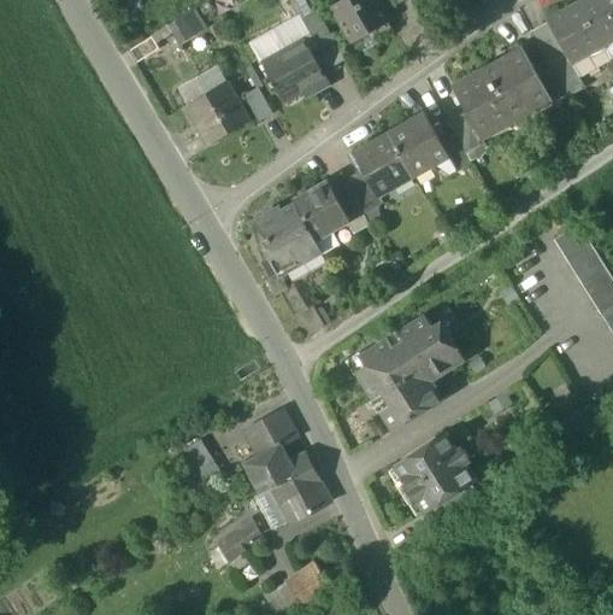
[(287,0),(295,16),(298,15),(299,17),(314,9),(308,0),(287,0)]
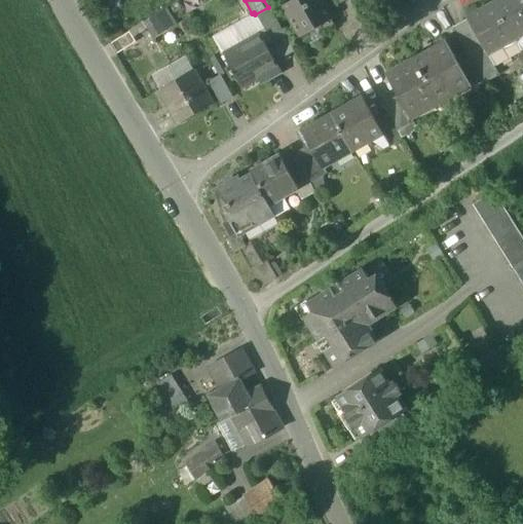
[(323,38),(315,26),(336,14),(330,3),(326,5),(322,0),(288,0),(283,3),(300,35),(303,33),(309,45),(323,38)]
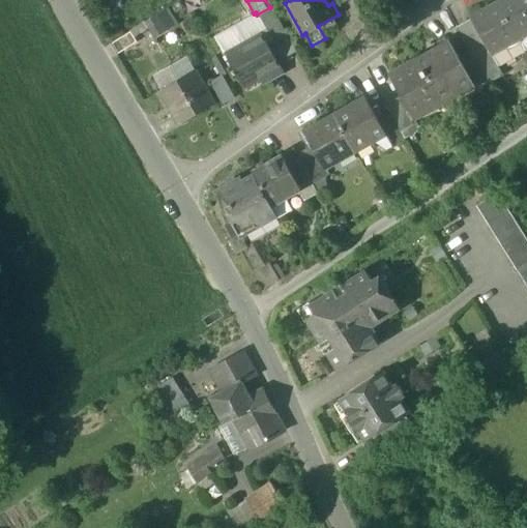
[(485,40),(489,50),(516,34),(497,0),(494,0),(469,13),(485,40)]
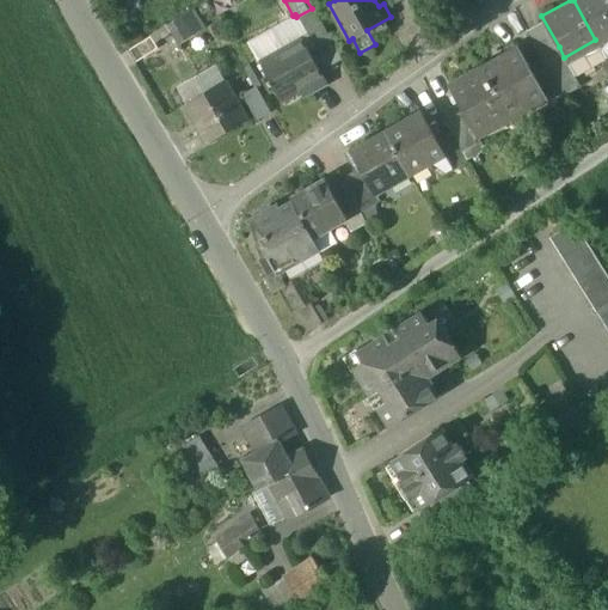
[(573,0),(595,40),(607,32),(607,0),(573,0)]
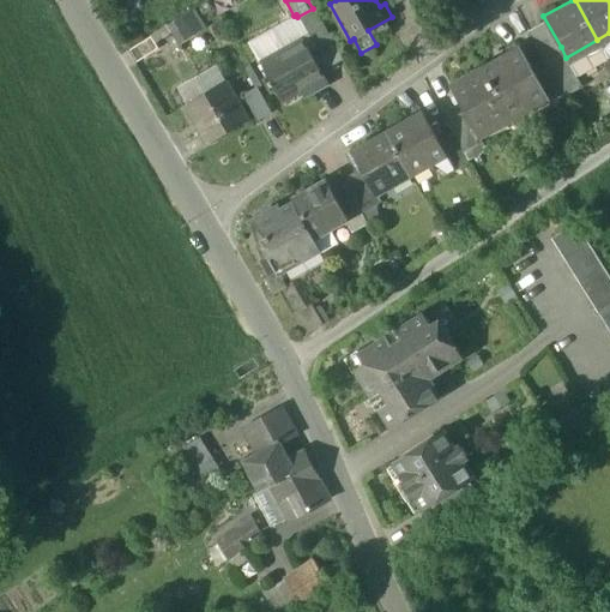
[(188,9),(169,21),(182,39),(200,28),(188,9)]
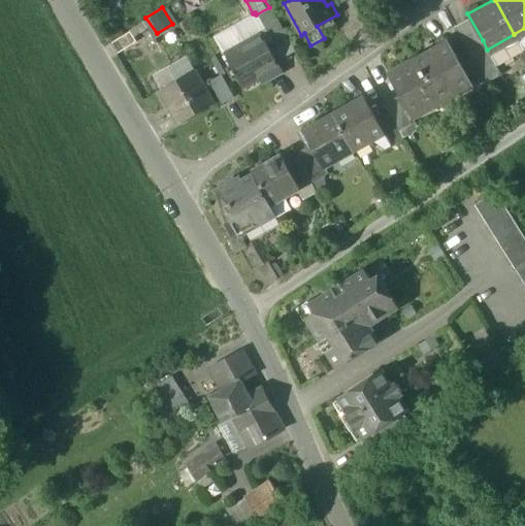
[(269,7),(256,14),(270,40),(284,33),(269,7)]
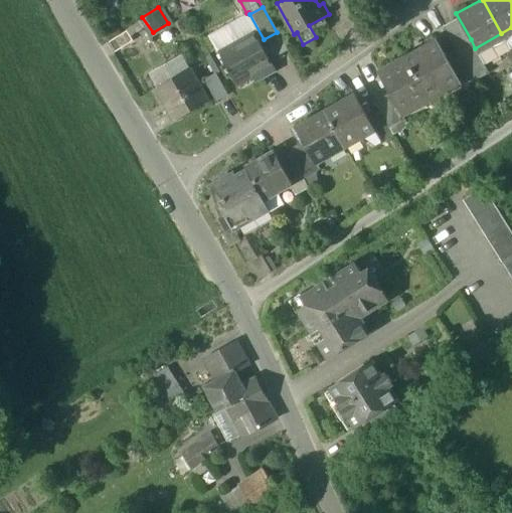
[(207,34),(216,51),(251,31),(259,42),(264,39),(249,14),(248,12),(246,13),(207,34)]
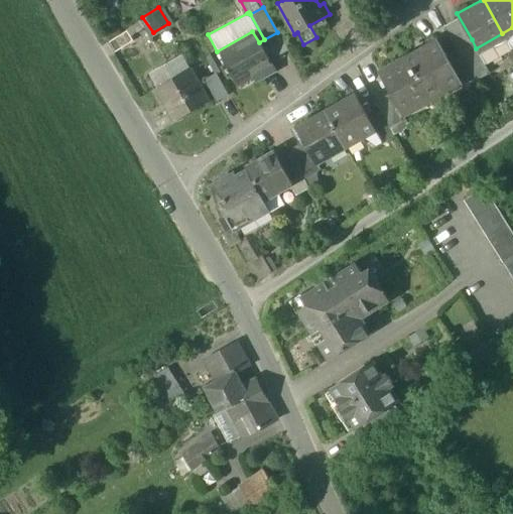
[(440,23),(455,48),(466,43),(452,18),(440,23)]
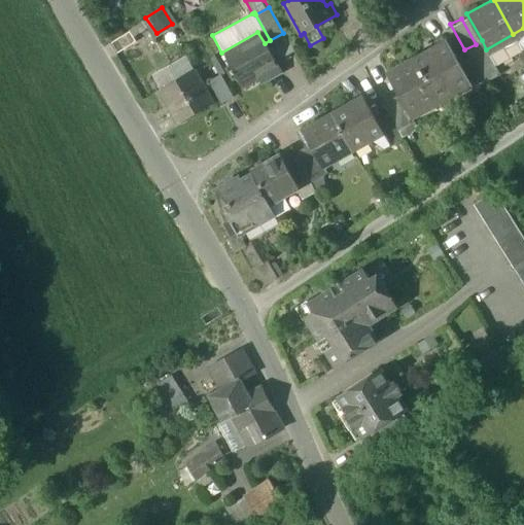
[(523,40),(523,28),(513,34),(518,44),(523,40)]
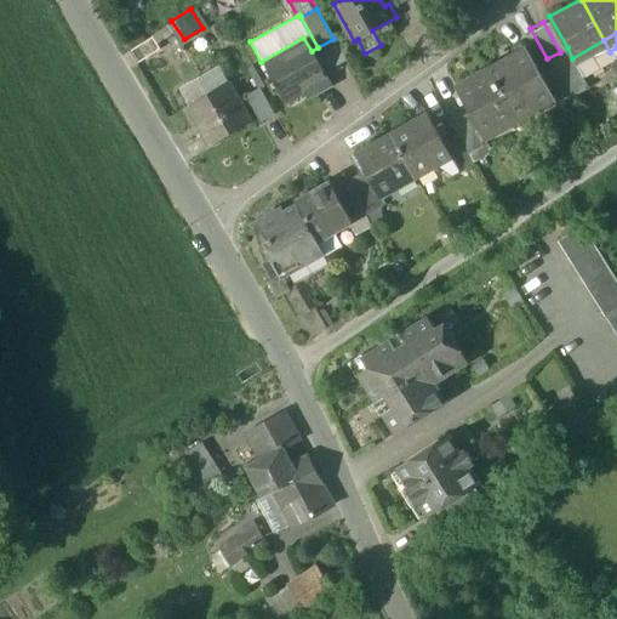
[(149,35),(127,49),(135,61),(156,47),(149,35)]
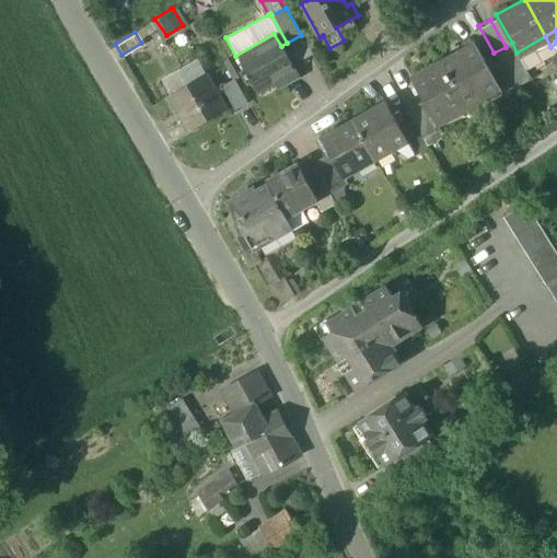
[(275,86),(297,74),(291,64),(281,46),(274,34),(235,56),(244,71),(242,72),(245,77),(247,76),(255,91),(271,81),(275,86)]
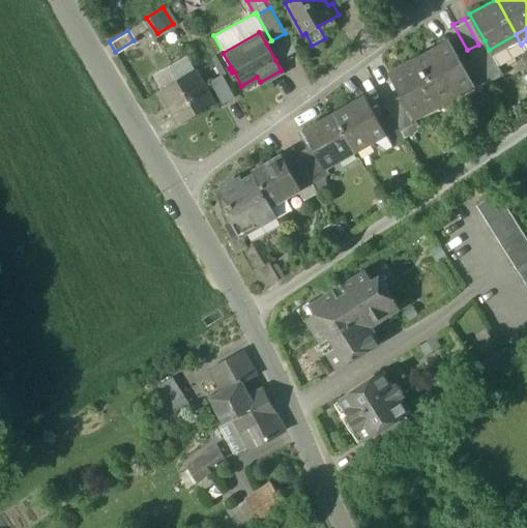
[(266,44),(275,60),(282,57),(275,46),(288,39),(285,33),(271,40),(266,44)]
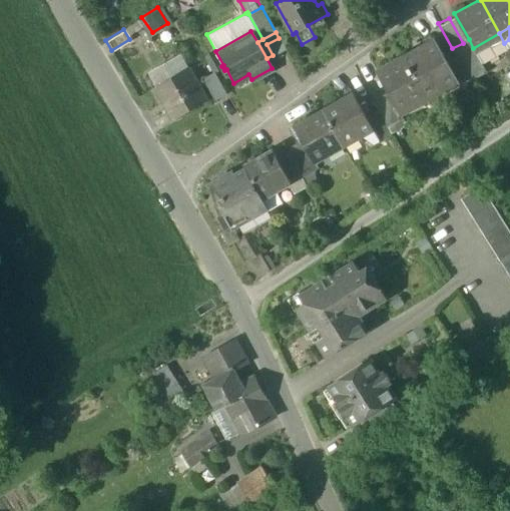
[(504,43),(499,33),(473,48),(479,57),(504,43)]
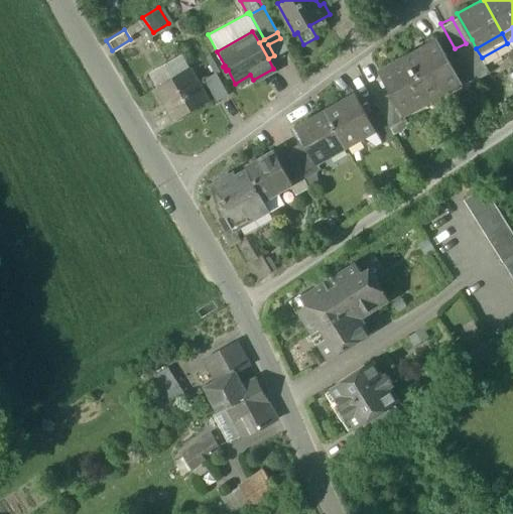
[(437,37),(404,56),(423,92),(426,97),(460,78),(449,59),(437,37)]
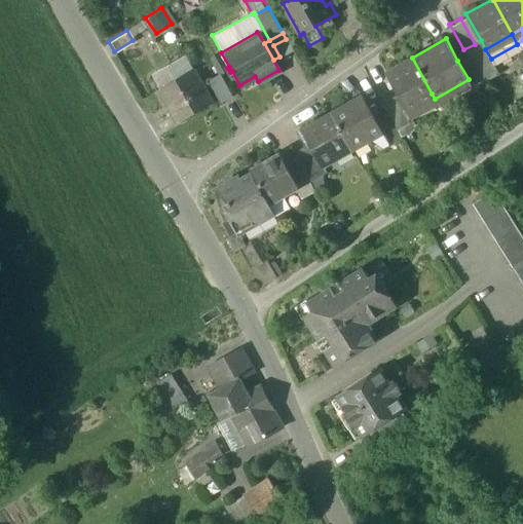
[(481,40),(475,44),(463,49),(467,55),(480,78),(496,69),(491,59),(485,49),(481,40)]
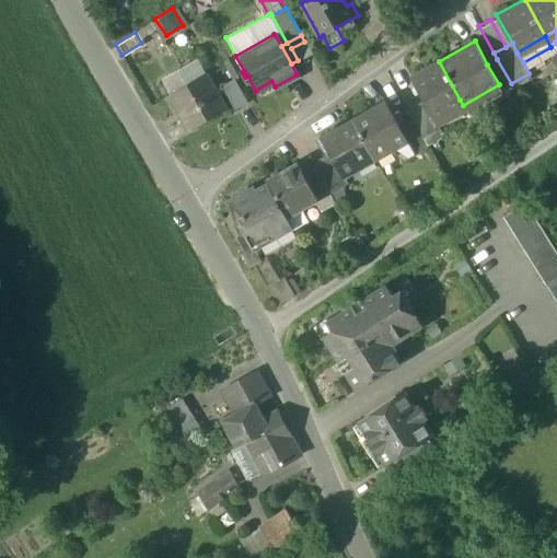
[(161,78),(171,94),(204,74),(194,59),(161,78)]
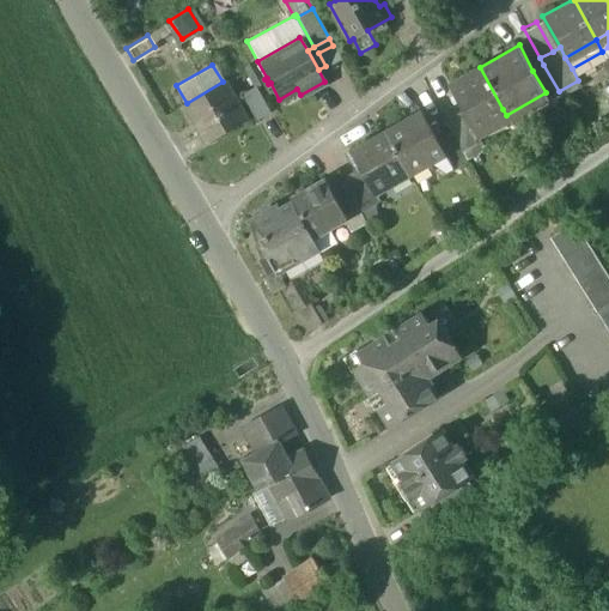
[(548,97),(559,91),(543,65),(533,71),(546,92),(548,97)]
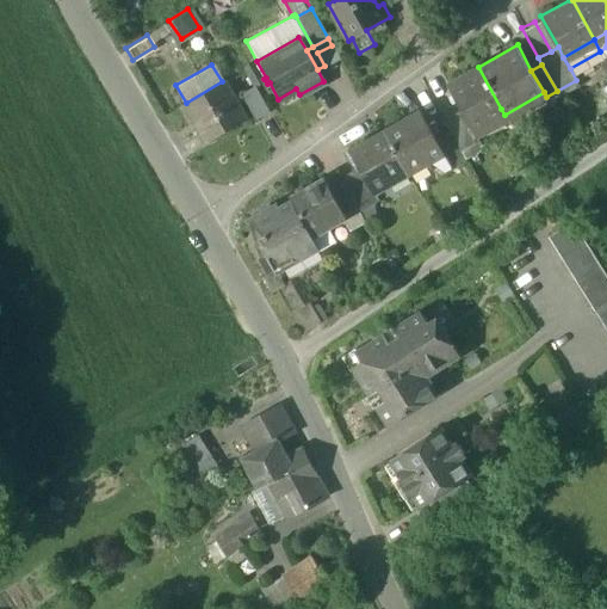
[(470,127),(501,109),(478,67),(447,84),(460,108),(470,127)]
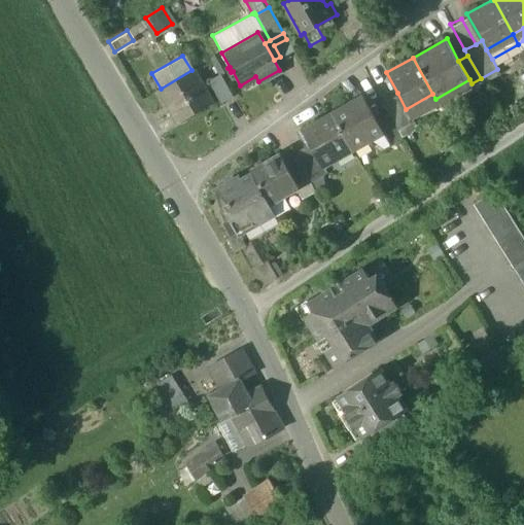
[(161,89),(180,121),(211,103),(191,70),(161,89)]
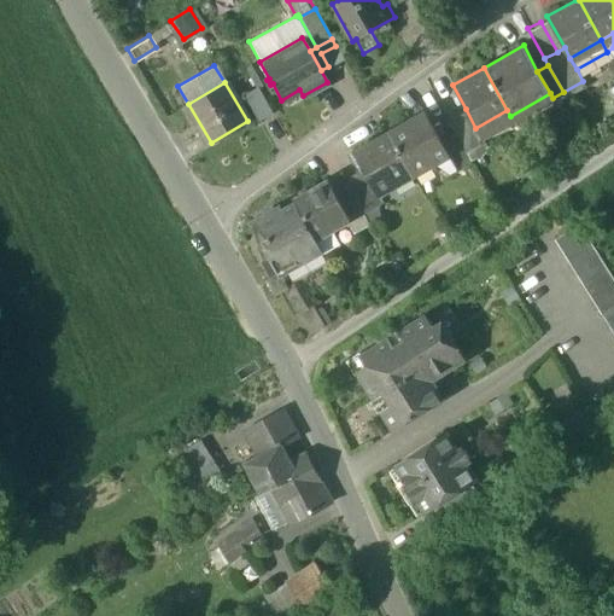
[(244,93),(257,117),(269,111),(256,86),(244,93)]
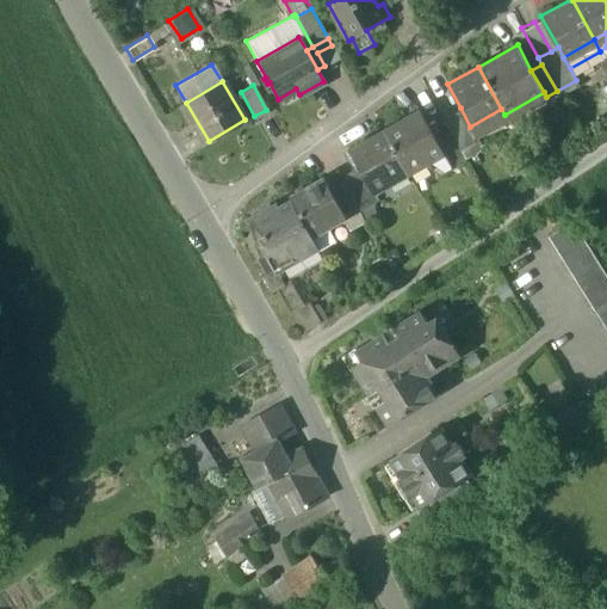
[(441,118),(446,129),(458,149),(474,141),(472,139),(466,129),(470,127),(460,108),(441,118)]
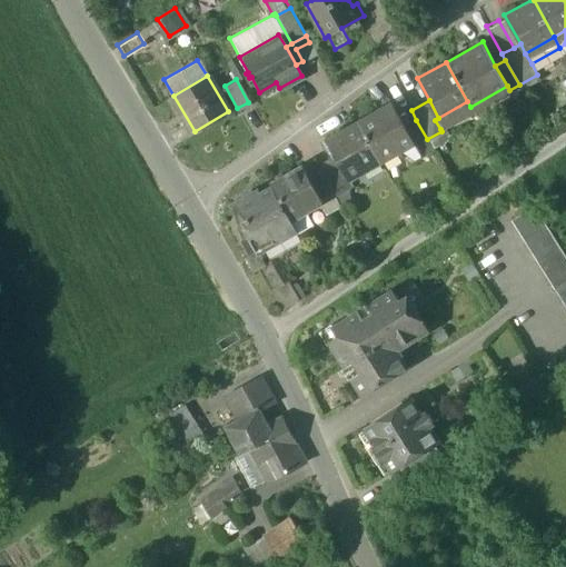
[(435,120),(440,129),(473,111),(470,107),(467,101),(438,118),(435,120)]
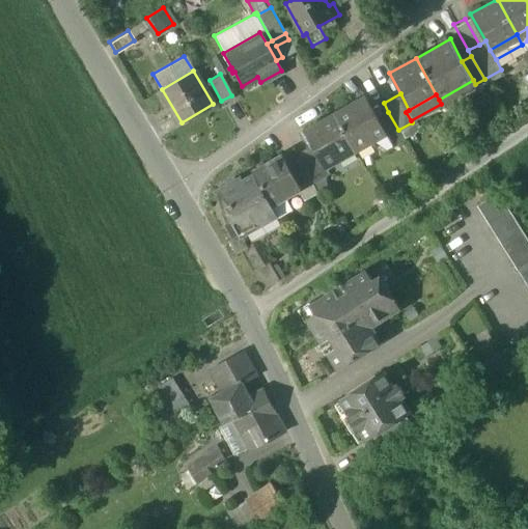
[(362,96),(332,113),(351,145),(355,152),(384,137),(374,119),(362,96)]
